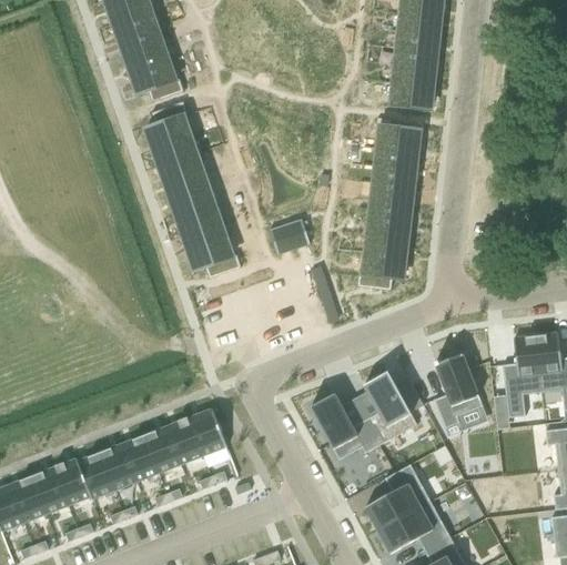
[(125,0),(108,7),(113,22),(151,9),(148,0),(125,0)]
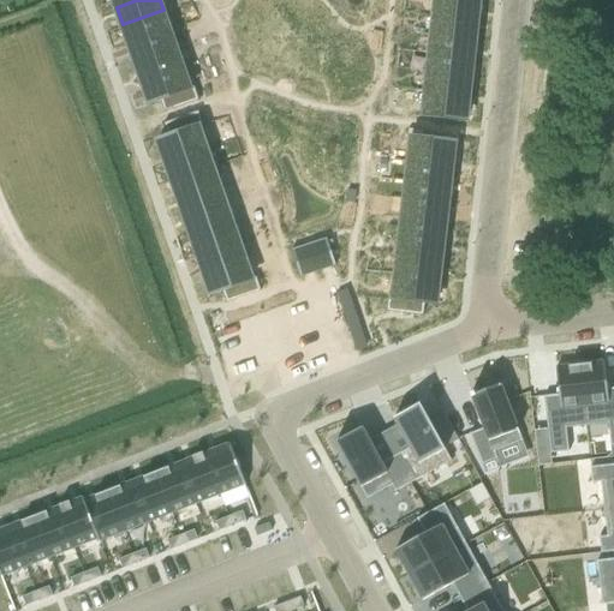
[(436,0),(435,13),(477,18),(480,0),(436,0)]
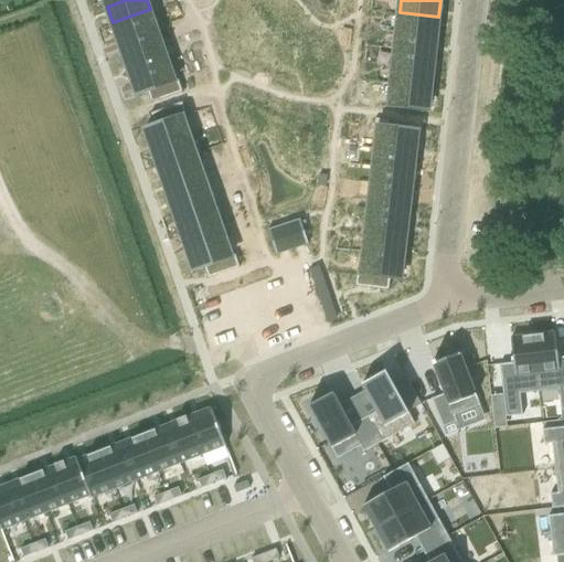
[(150,9),(113,22),(118,39),(156,25),(150,9)]
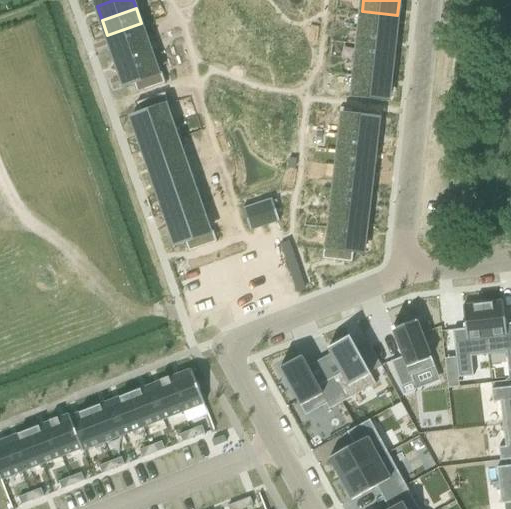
[(362,11),(360,27),(396,31),(397,15),(362,11)]
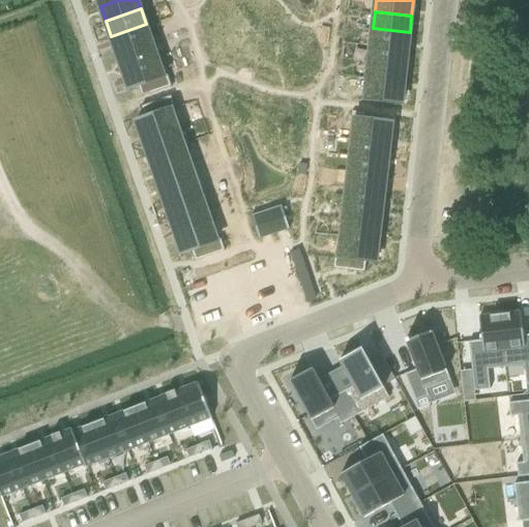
[(146,24),(111,36),(116,52),(151,39),(146,24)]
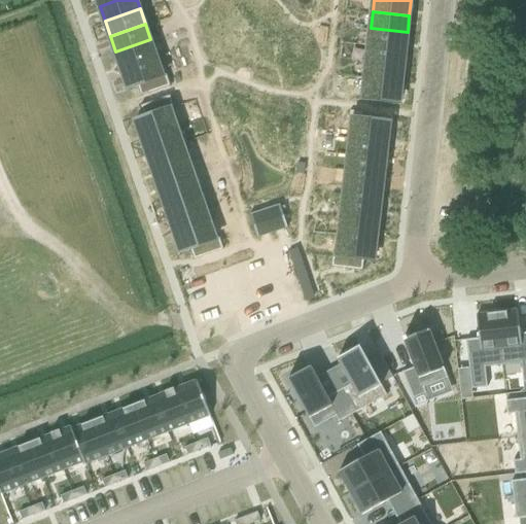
[(371,28),(369,43),(406,47),(408,32),(371,28)]
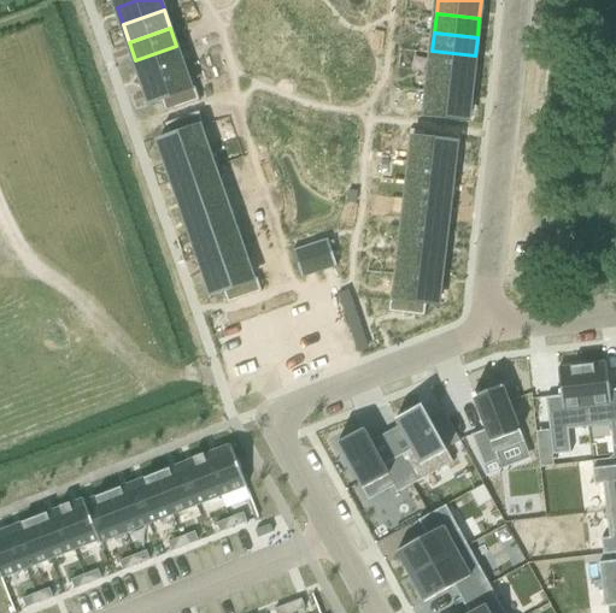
[(176,46),(135,60),(142,77),(183,64),(176,46)]
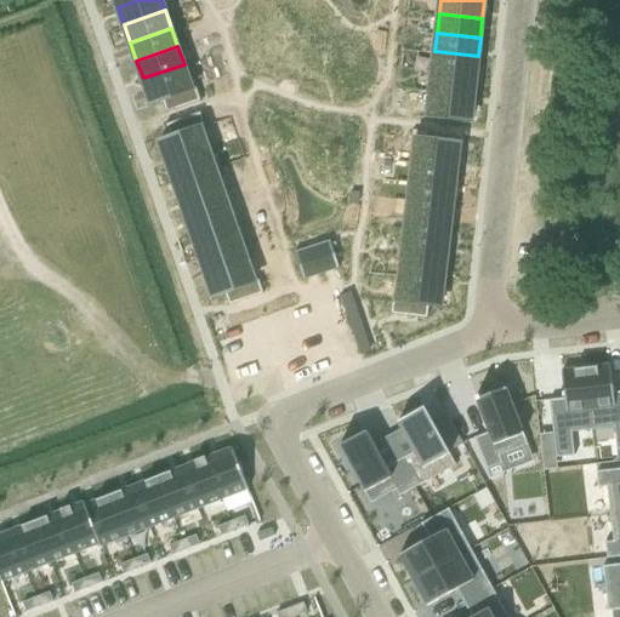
[(434,51),(432,70),(476,75),(478,56),(434,51)]
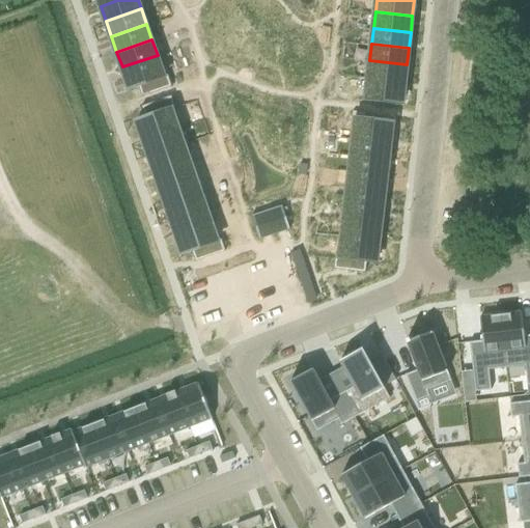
[(158,55),(122,66),(129,87),(164,75),(158,55)]
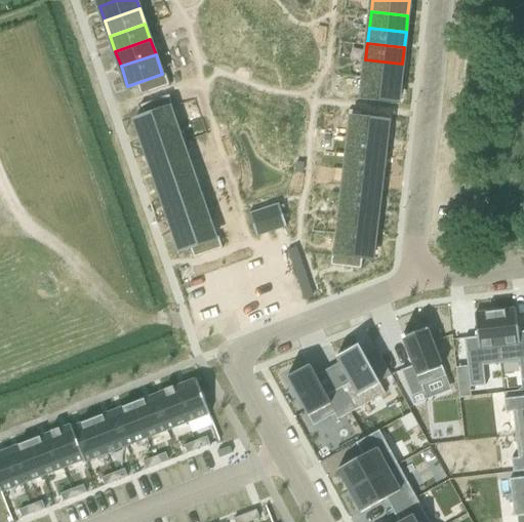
[(365,59),(364,75),(400,79),(402,64),(365,59)]
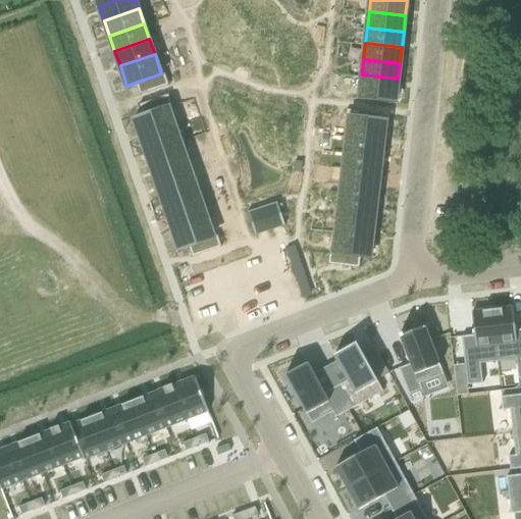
[(169,84),(165,71),(161,73),(137,83),(138,86),(140,94),(164,85),(169,84)]
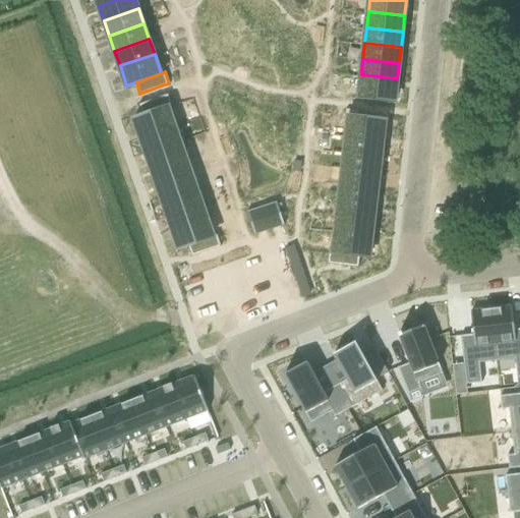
[(361,74),(358,96),(395,100),(397,78),(361,74)]
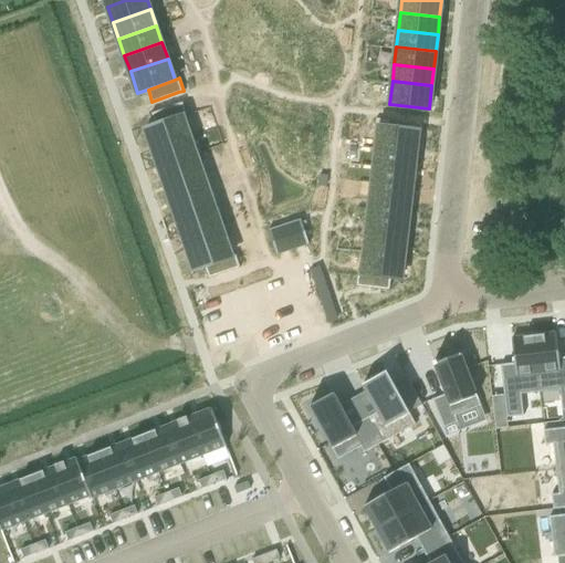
[(187,113),(182,101),(178,102),(152,112),(155,122),(155,124),(182,114),(184,114),(187,113)]
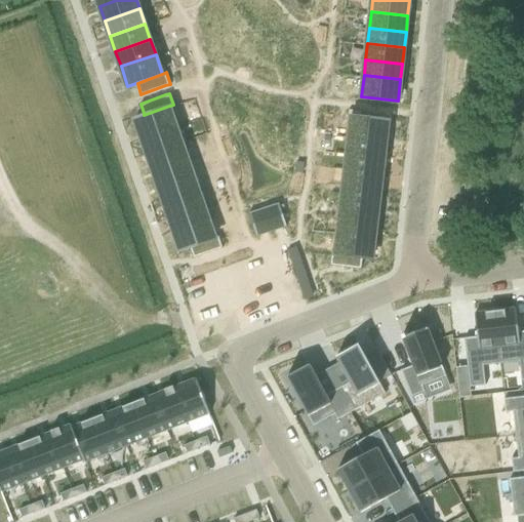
[(169,106),(134,118),(142,138),(176,126),(169,106)]
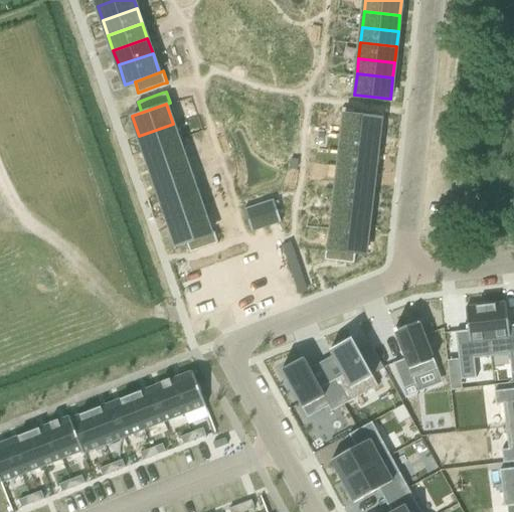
[(345,114),(342,134),(378,138),(381,118),(345,114)]
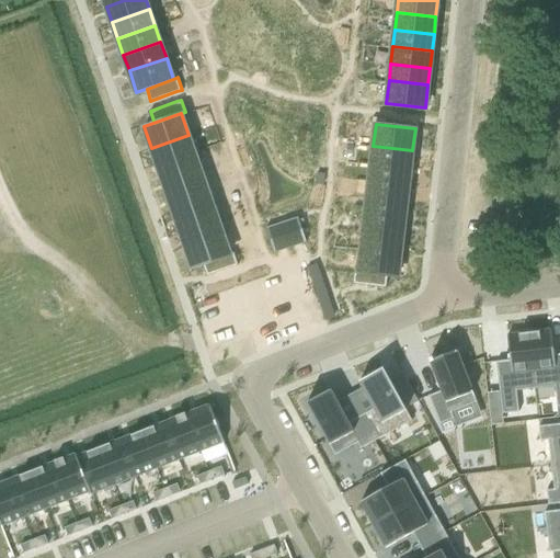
[(189,135),(151,148),(157,163),(194,150),(189,135)]
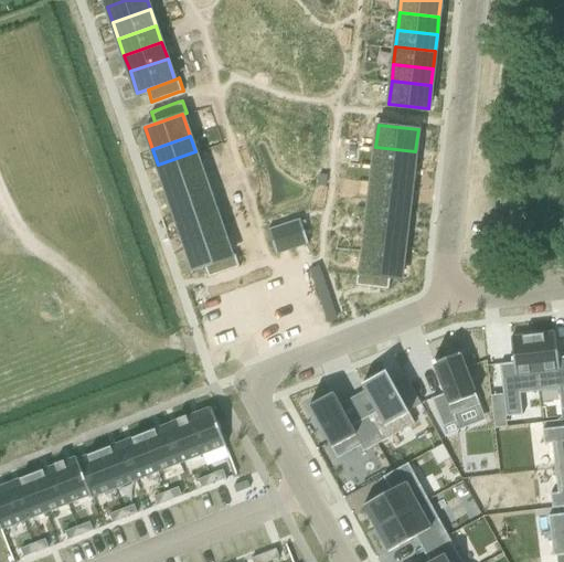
[(375,147),(374,163),(413,169),(415,151),(375,147)]
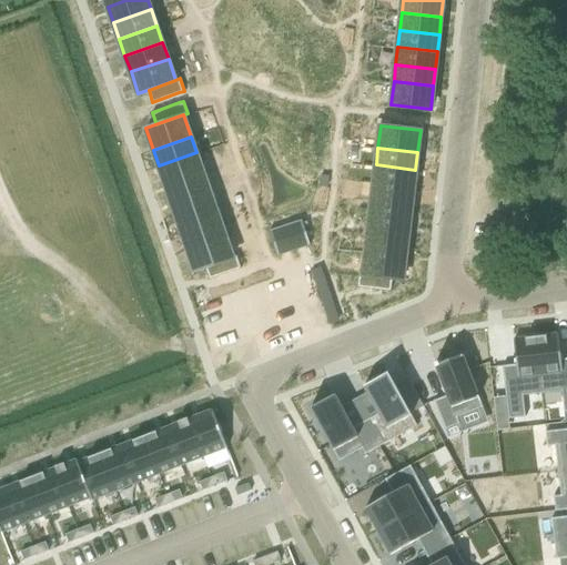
[(196,152),(159,165),(164,182),(202,169),(196,152)]
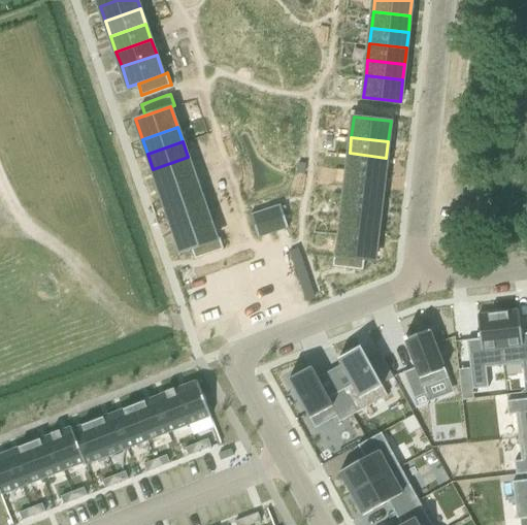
[(350,153),(348,169),(385,173),(386,158),(350,153)]
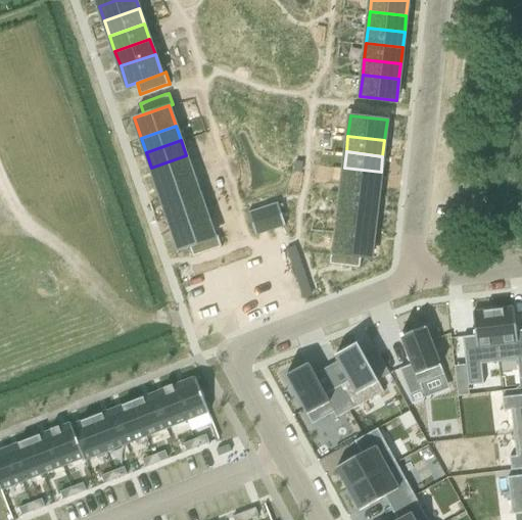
[(186,155),(151,168),(157,183),(192,171),(186,155)]
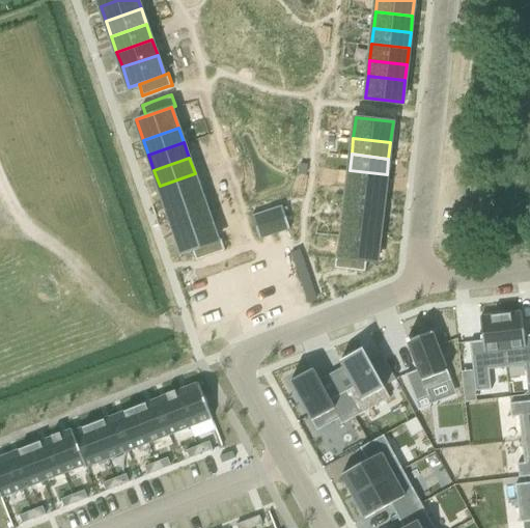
[(350,170),(347,186),(385,191),(387,174),(350,170)]
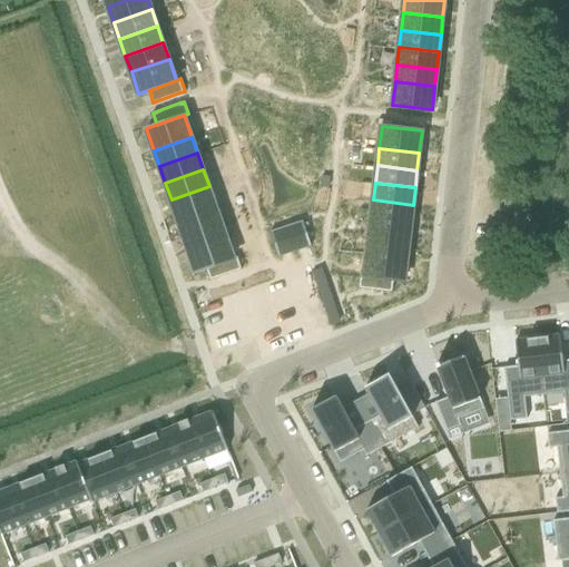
[(209,186),(172,199),(177,215),(215,203),(209,186)]
